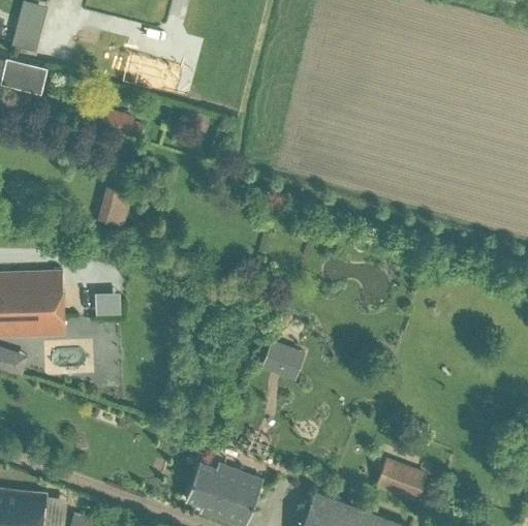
[(22,0),(18,0),(7,44),(31,51),(42,5),(22,0)]
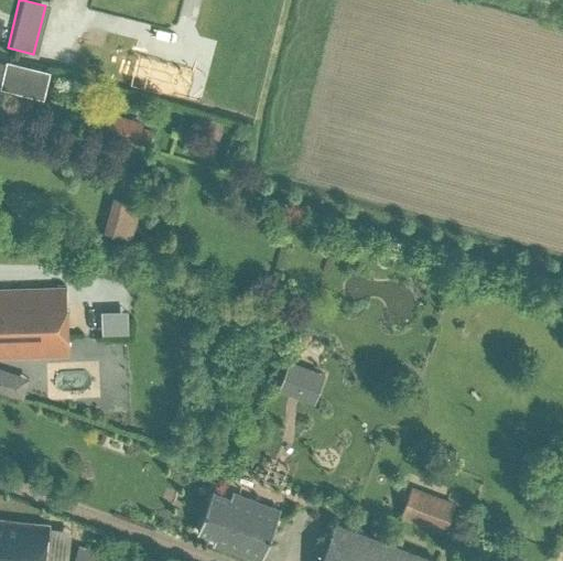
[(103,46),(108,15),(86,11),(80,43),(103,46)]
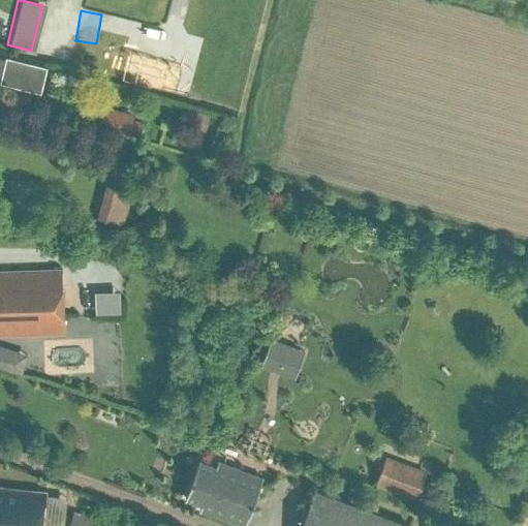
[(9,59),(8,62),(0,59),(0,76),(4,79),(3,85),(42,94),(49,69),(9,59)]
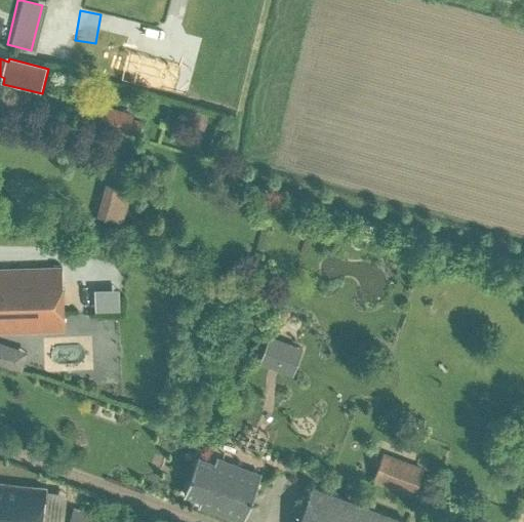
[(134,115),(104,106),(97,127),(128,135),(129,134),(139,136),(144,122),(133,119),(134,115)]
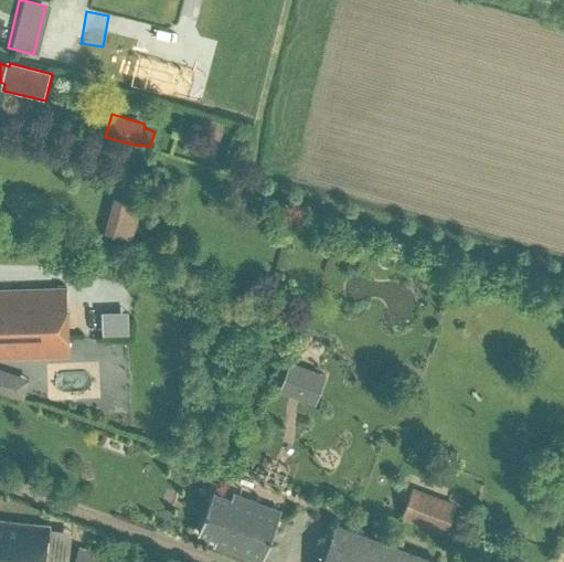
[(141,205),(114,199),(105,234),(132,241),(141,205)]
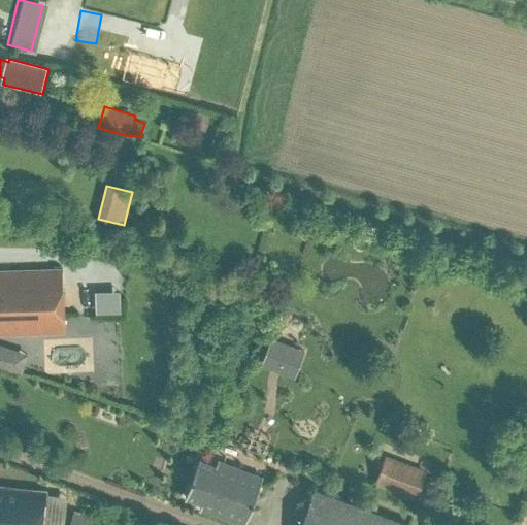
[(0,271),(0,333),(12,333),(12,335),(66,333),(63,270),(0,271)]
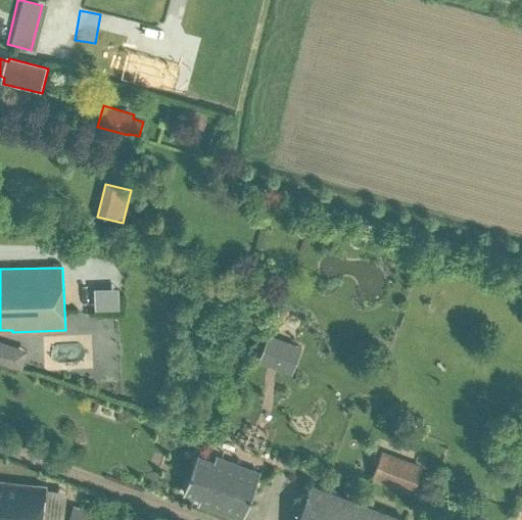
[(88,290),(89,313),(114,311),(112,289),(88,290)]
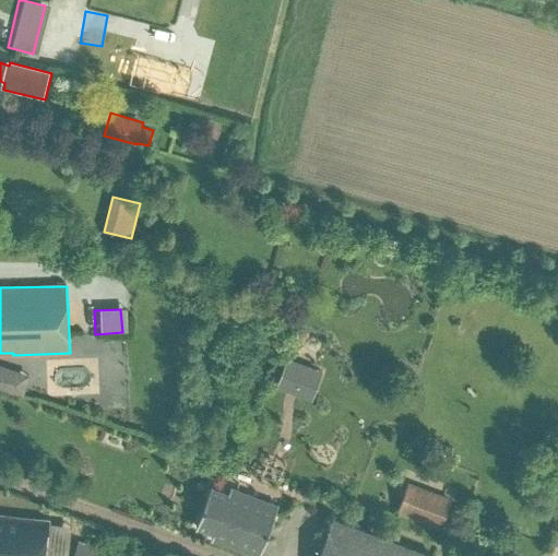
[(307,397),(313,366),(277,357),(270,389),(307,397)]
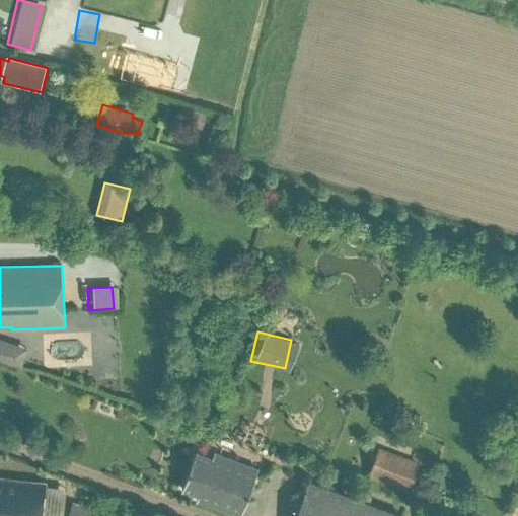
[(0,362),(16,368),(22,348),(0,341),(0,362)]
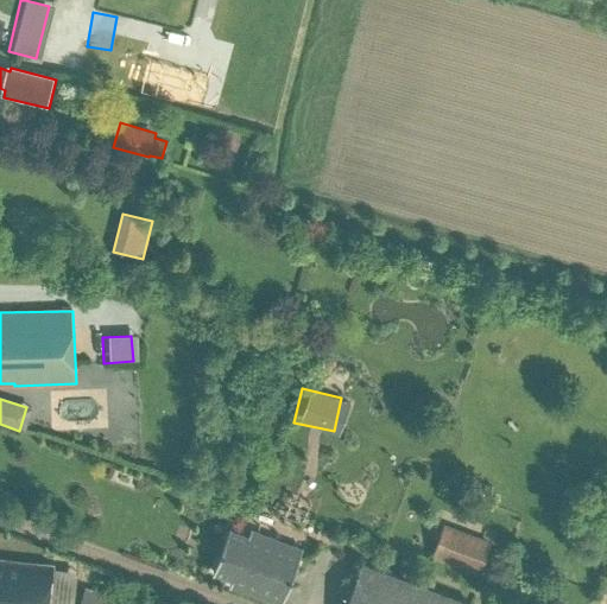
[(442,527),(431,555),(476,573),(488,545),(442,527)]
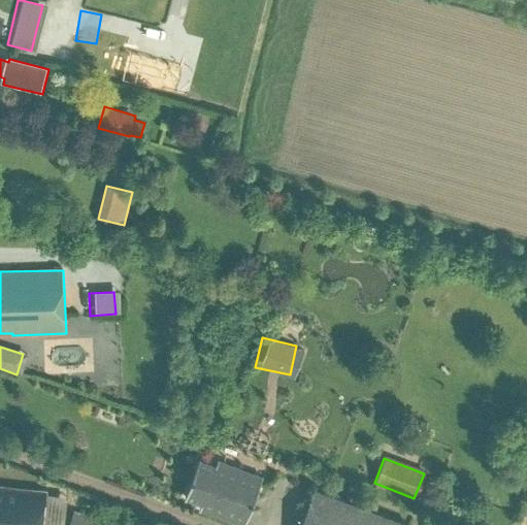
[(201,462),(187,500),(202,506),(200,511),(236,524),(245,524),(263,479),(219,461),(217,468),(201,462)]
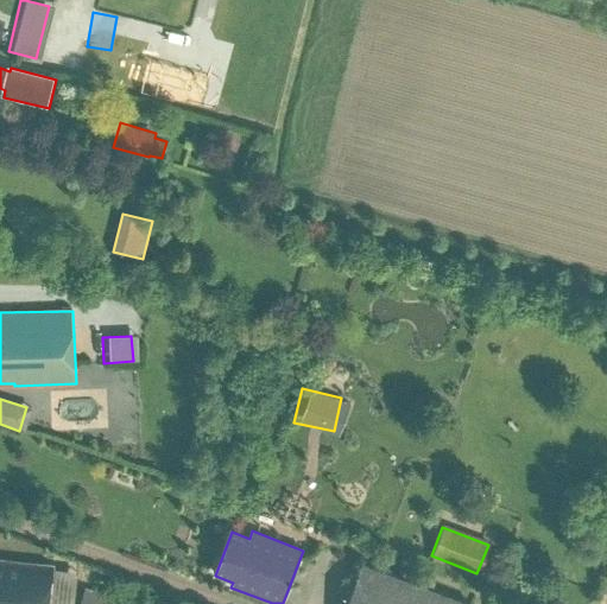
[(48,603),(52,566),(0,560),(0,603),(48,603)]
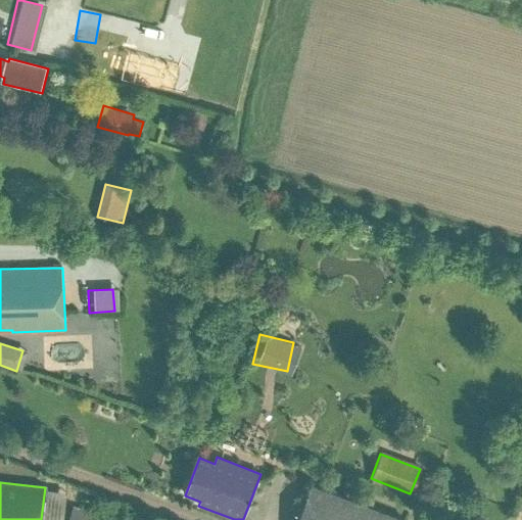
[(316,486),(302,519),(406,519),(316,486)]
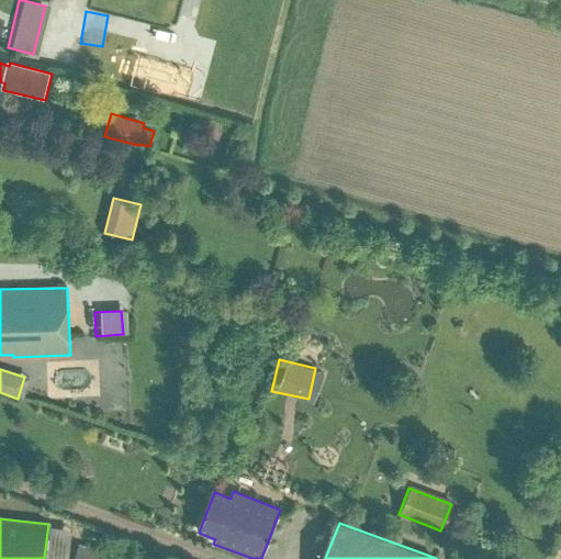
[(124,558),(81,544),(75,558),(124,558)]
